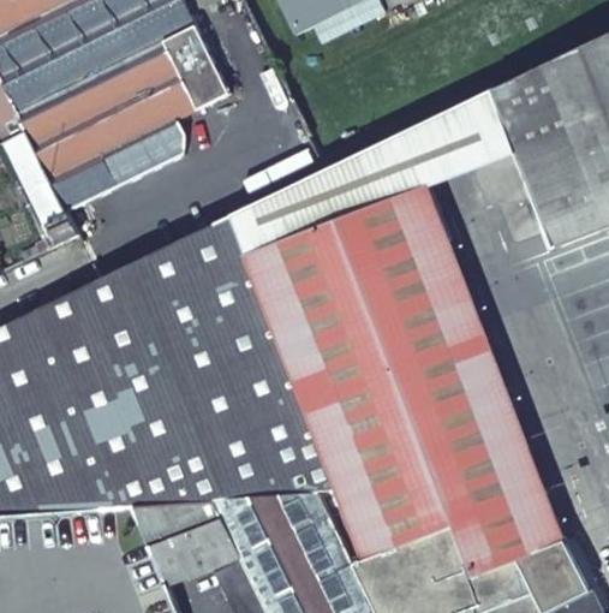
[(0,153),(4,161),(42,243),(45,249),(75,234),(64,210),(180,154),(181,134),(174,118),(227,93),(181,0),(0,0),(0,153)]
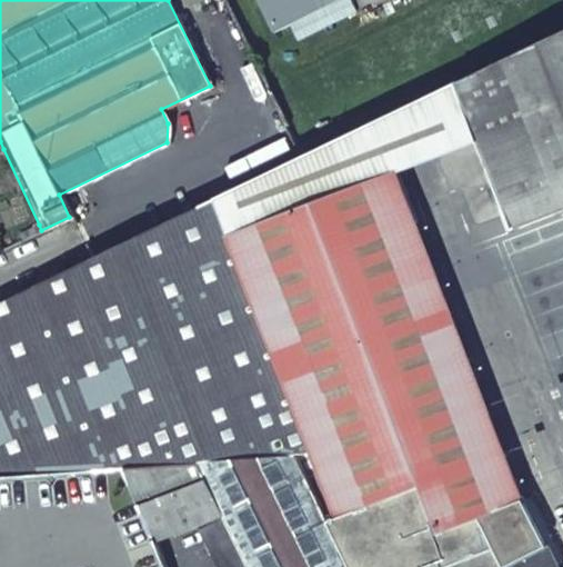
[(254,0),(270,31),(332,0),(254,0)]
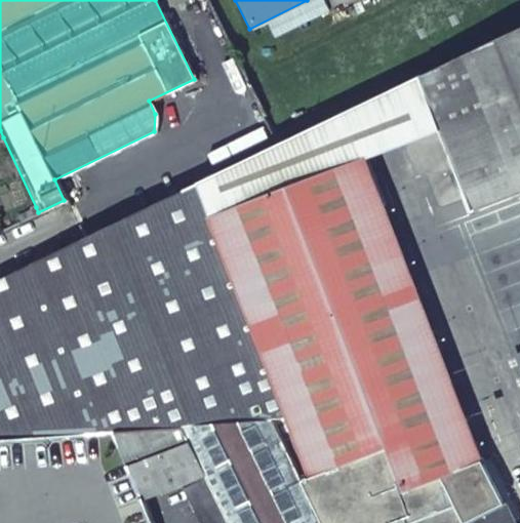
[(437,128),(519,97),(519,27),(417,76),(437,128)]
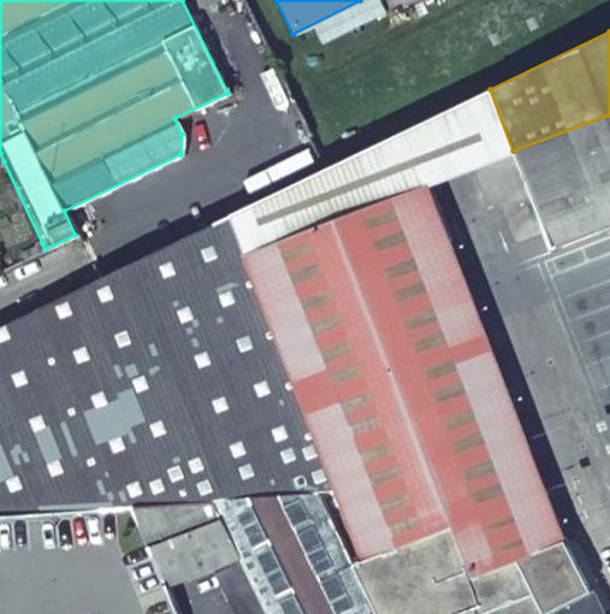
[(247,253),(427,184),(513,151),(490,89),(324,167),(290,184),(232,212),(247,253)]
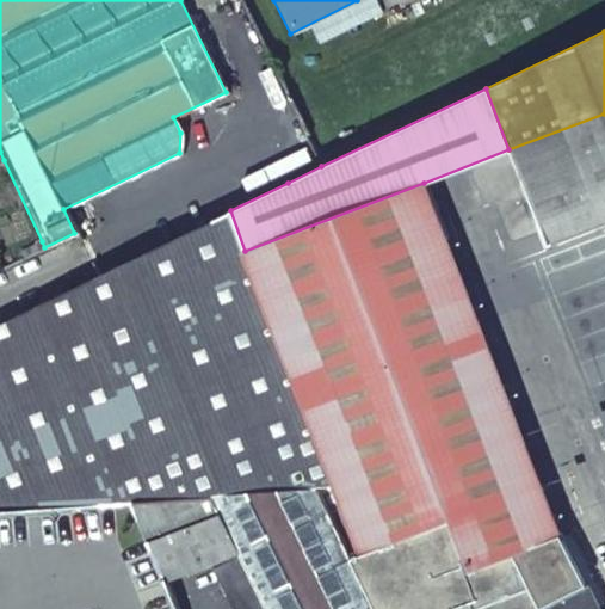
[(551,243),(604,222),(604,114),(508,149),(545,239),(551,243)]
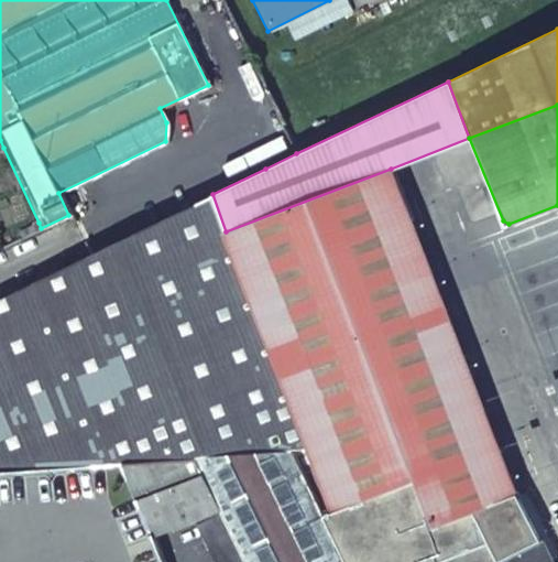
[(265,169),(296,153),(274,110),(243,127),(265,169)]
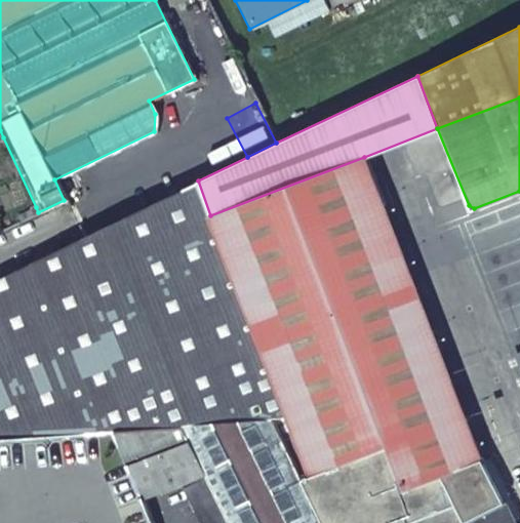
[(0,439),(113,431),(181,427),(271,420),(285,418),(292,437),(281,441),(301,481),(307,477),(386,448),(401,492),(440,477),(479,461),(464,418),(446,374),(364,157),(210,215),(198,180),(0,277),(0,439)]
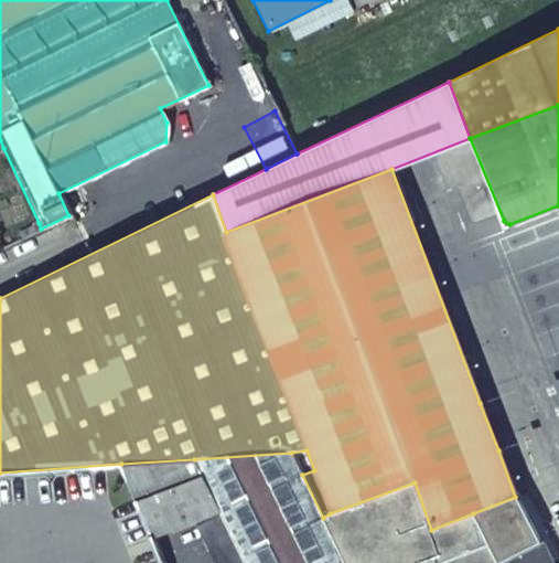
[(39,223),(31,226),(34,232),(41,229),(39,223)]
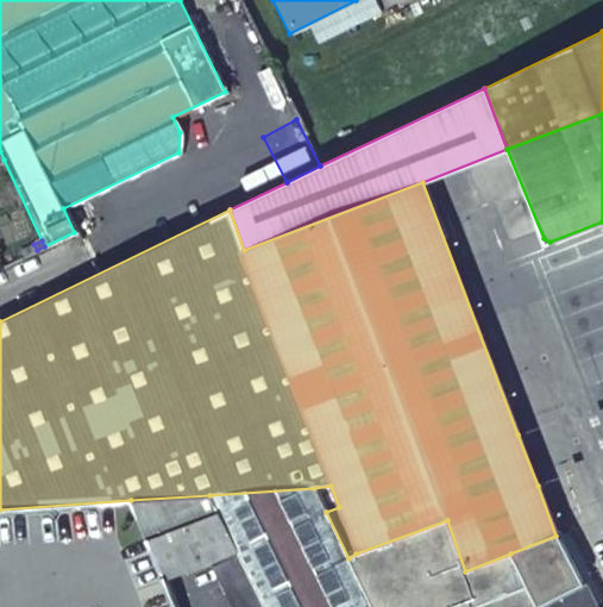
[(236,551),(262,606),(371,606),(349,558),(326,512),(314,488),(209,495),(236,551)]
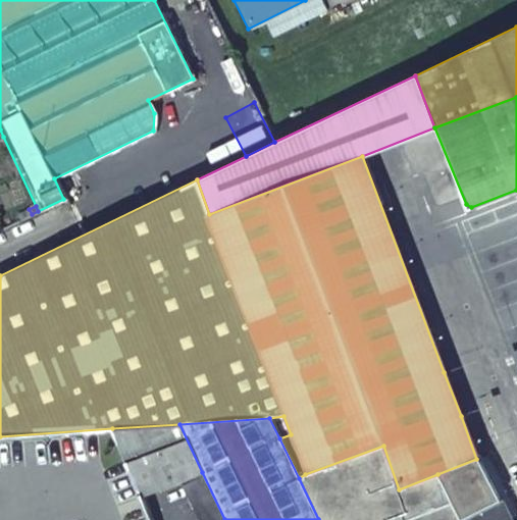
[(179,424),(112,428),(138,496),(177,484),(202,472),(179,424)]
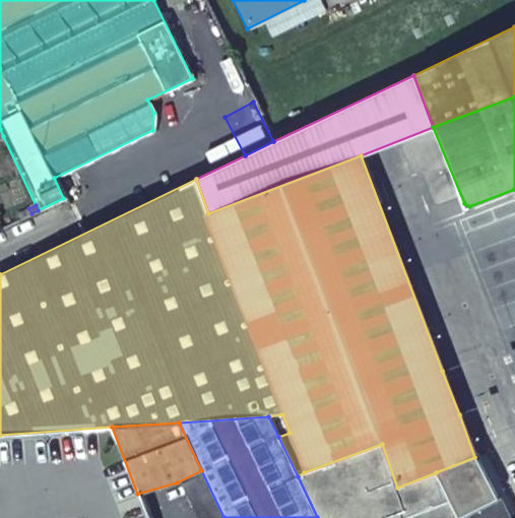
[(317,517),(514,517),(514,512),(512,512),(505,516),(474,457),(436,472),(397,488),(382,444),(304,472),(298,476),(317,517)]
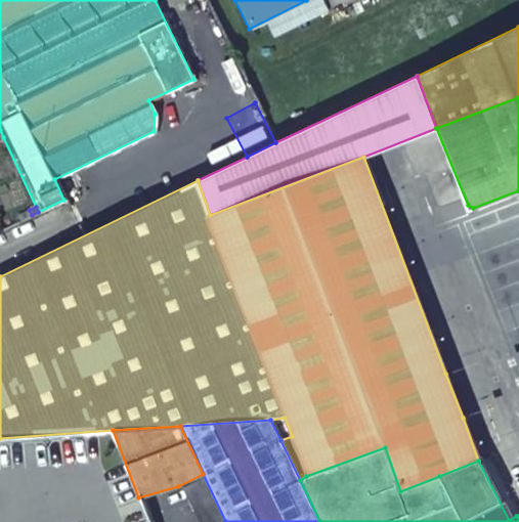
[(178,486),(196,521),(225,521),(203,474),(178,486)]
